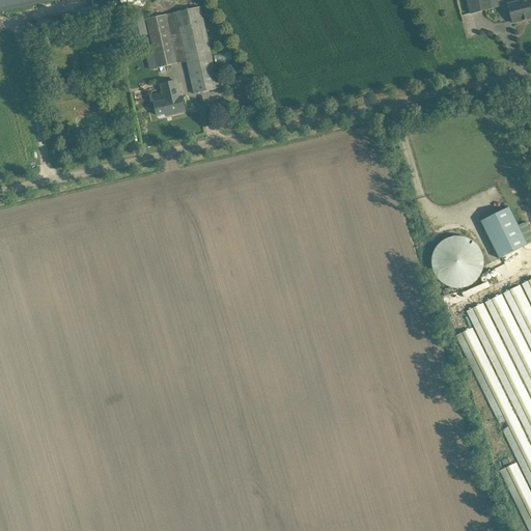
[(0,0),(0,12),(57,0),(96,0),(98,4),(117,0),(118,0),(120,0),(0,0)]
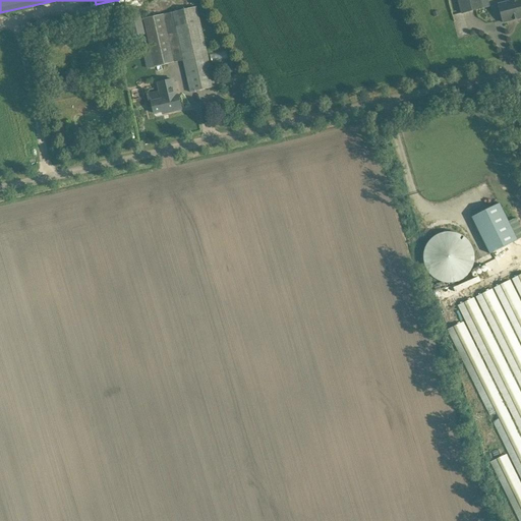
[(482,9),(480,0),(459,0),(463,14),(482,9)]
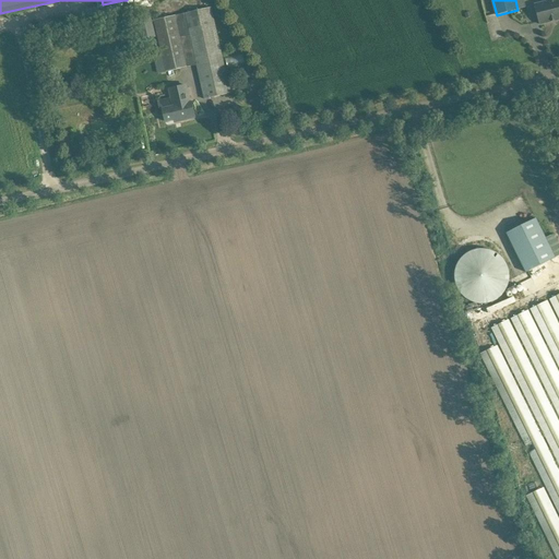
[(535,6),(540,25),(558,20),(558,0),(545,0),(546,2),(535,6)]
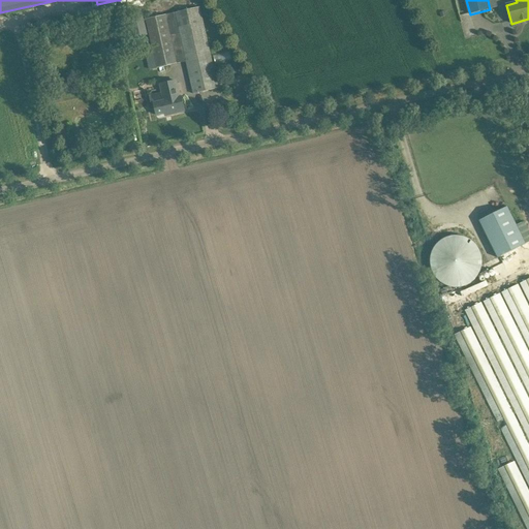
[(146,20),(157,68),(186,62),(194,94),(218,89),(216,79),(199,7),(176,12),(180,33),(170,35),(165,14),(146,20)]
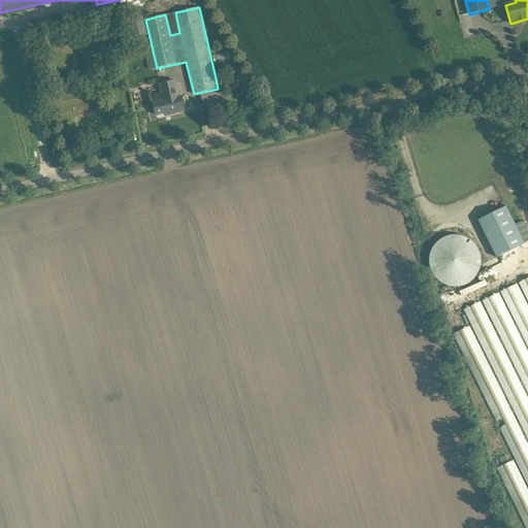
[(72,70),(70,80),(78,83),(80,71),(72,70)]
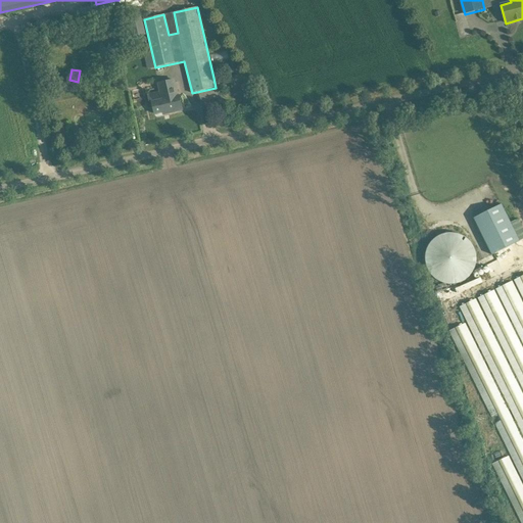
[(157,83),(159,92),(147,95),(149,102),(152,102),(155,114),(169,111),(169,113),(183,110),(180,96),(179,96),(175,79),(157,83)]
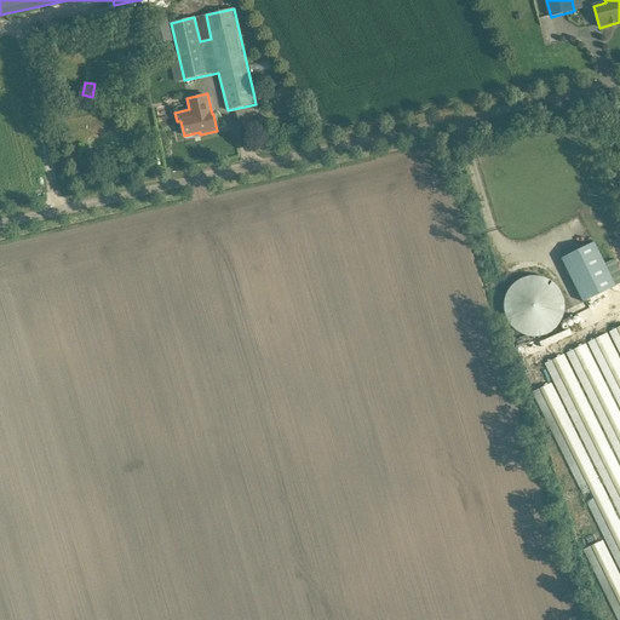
[(562,259),(584,303),(616,286),(595,242),(562,259)]
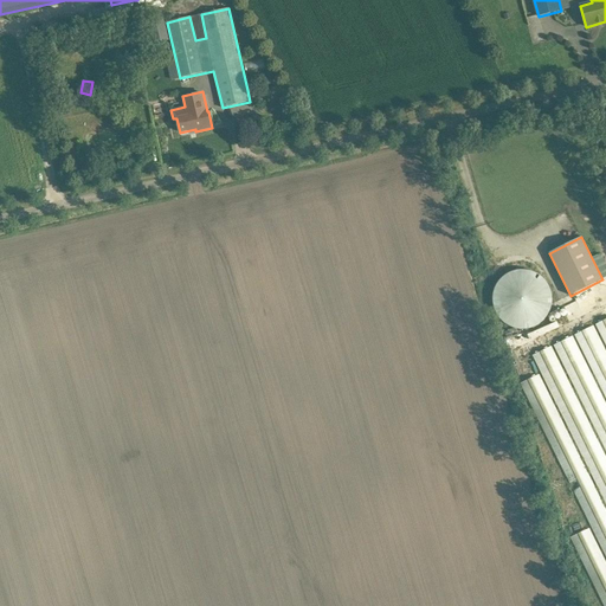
[(504,323),(507,324),(509,326),(511,327),(514,328),(516,329),(519,329),(521,329),(524,329),(527,329),(529,329),(532,328),(534,327),(536,326),(539,324),(541,323),(542,321),(545,320),(546,317),(548,315),(549,314),(550,311),(550,308),(552,305),(552,303),(552,301),(552,298),(552,296),(552,292),(550,290),(550,288),(549,285),(548,283),(546,282),(545,279),(542,277),(541,276),(539,275),(536,274),(534,272),(532,271),(529,270),(526,270),(523,270),(521,270),(519,270),(516,270),(514,271),(511,272),(509,274),(507,275),(504,276),(502,277),(501,279),(498,282),(497,284),(496,285),(495,288),(494,291),(494,294),(492,296),(492,298),(492,301),(492,303),(494,307),(494,309),(495,311),(496,314),(497,316),(498,317),(501,320),(502,322),(504,323)]
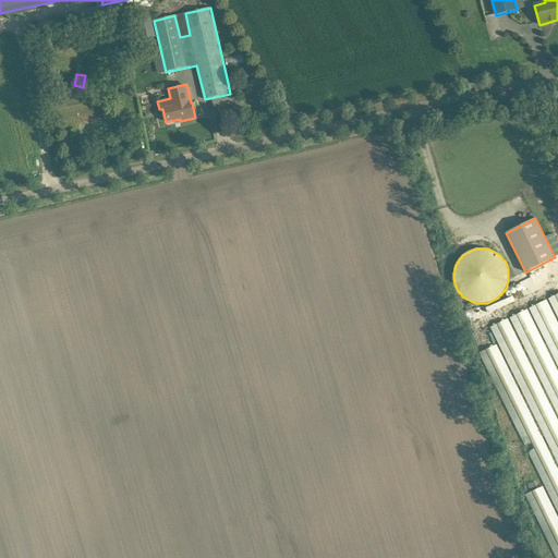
[(557,557),(557,292),(489,327),(500,351),(495,344),(487,349),(557,488),(557,512),(557,514),(543,485),(525,495),(557,557)]
